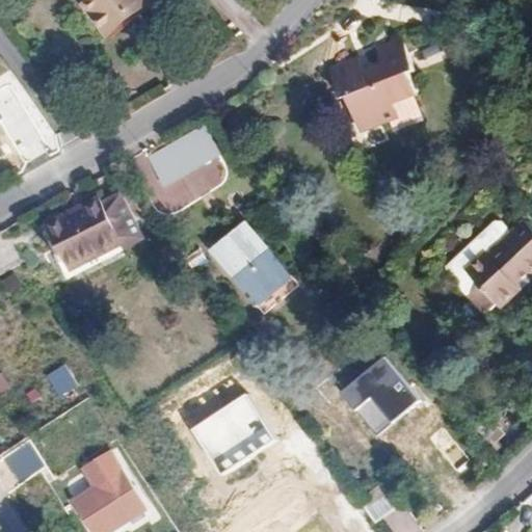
[(123,25),(154,1),(153,0),(88,0),(63,20),(88,52),(123,25)]
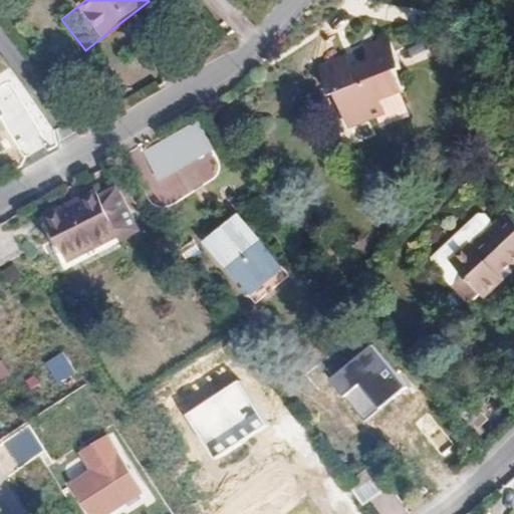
[(364,47),(369,59),(394,49),(389,38),(364,47)]
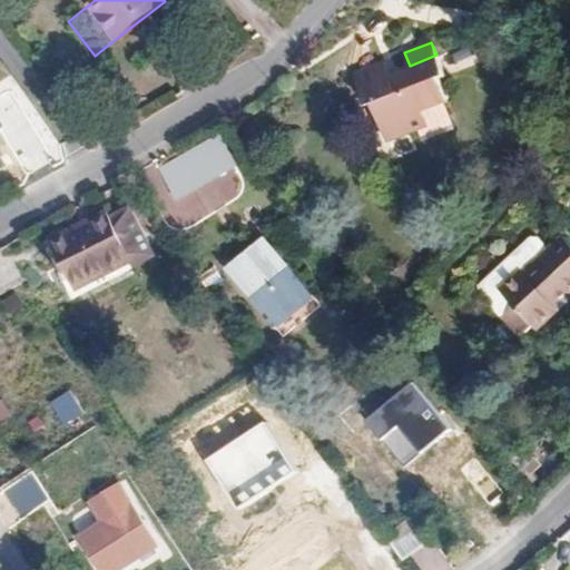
[(355,74),(367,106),(374,104),(387,141),(429,126),(422,110),(448,100),(439,78),(445,76),(436,55),(410,66),(411,71),(391,79),(385,62),(362,71),(355,74)]
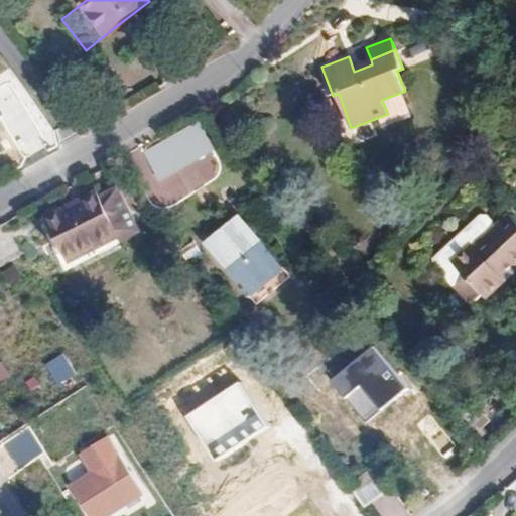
[(173,145),(182,157),(192,149),(182,137),(173,145)]
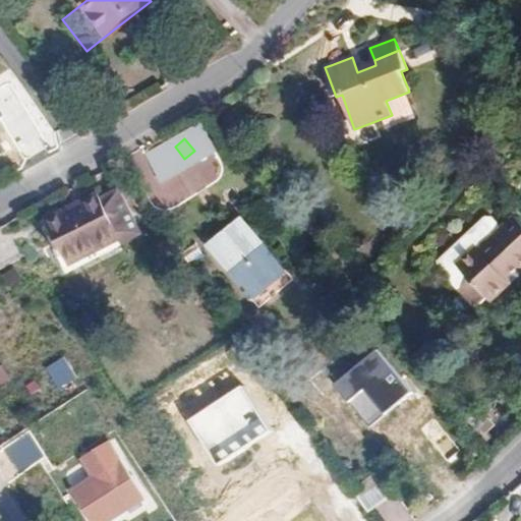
[(70,266),(120,240),(124,245),(143,234),(119,189),(102,198),(102,197),(72,212),(48,224),(70,266)]
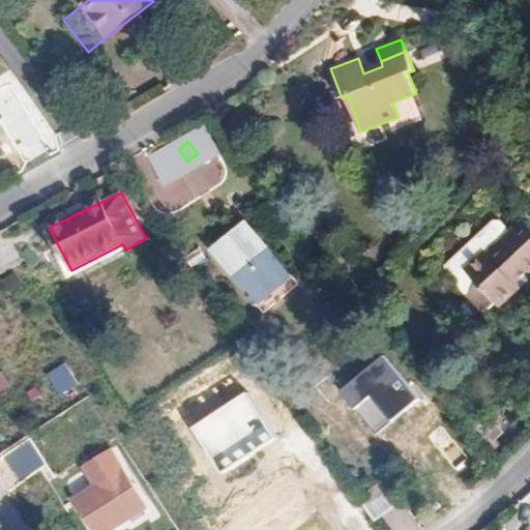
[(529,226),(524,219),(487,254),(484,252),(464,270),(477,284),(466,294),(486,314),(496,303),(500,307),(521,289),(516,284),(527,273),(529,276),(529,226)]
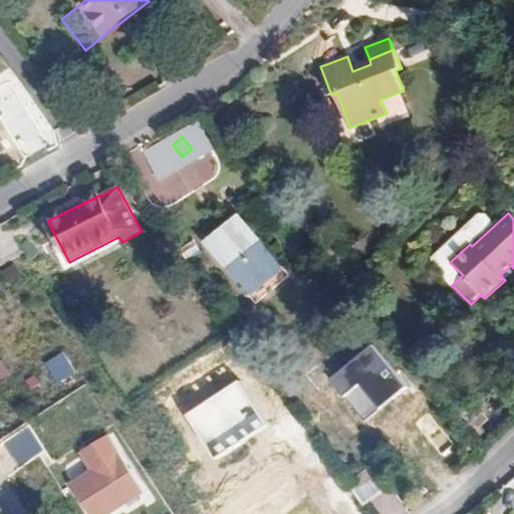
[(284,266),(241,217),(208,245),(250,295),(284,266)]
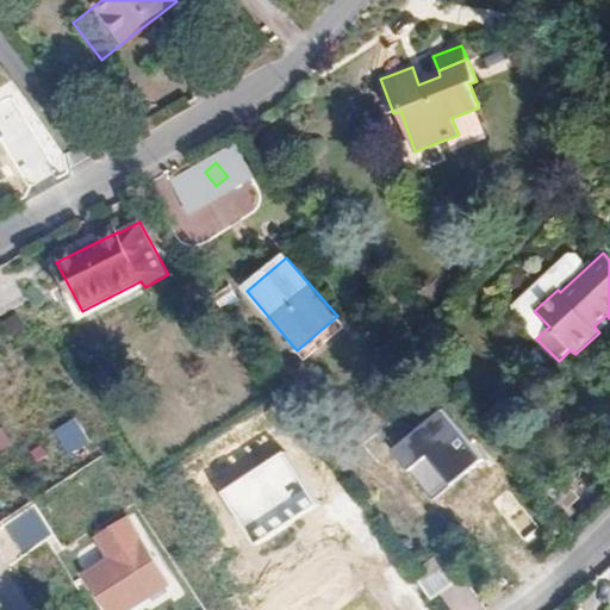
[(0,275),(0,313),(16,306),(0,275)]
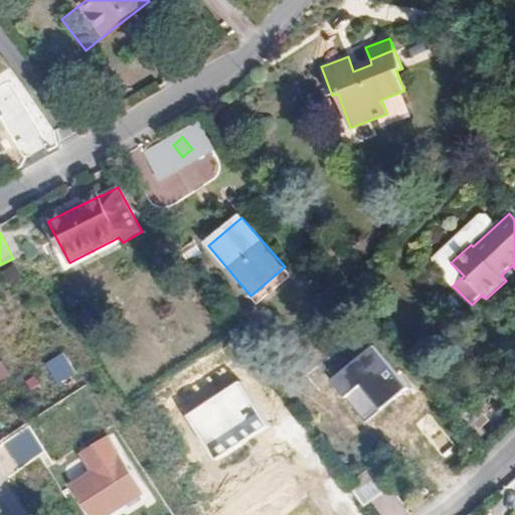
[(64,351),(46,362),(59,384),(77,374),(64,351)]
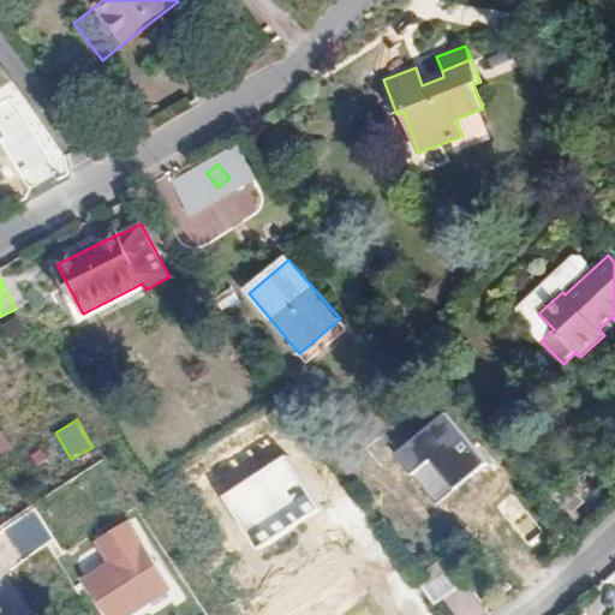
[(0,430),(0,455),(16,447),(6,429),(0,430)]
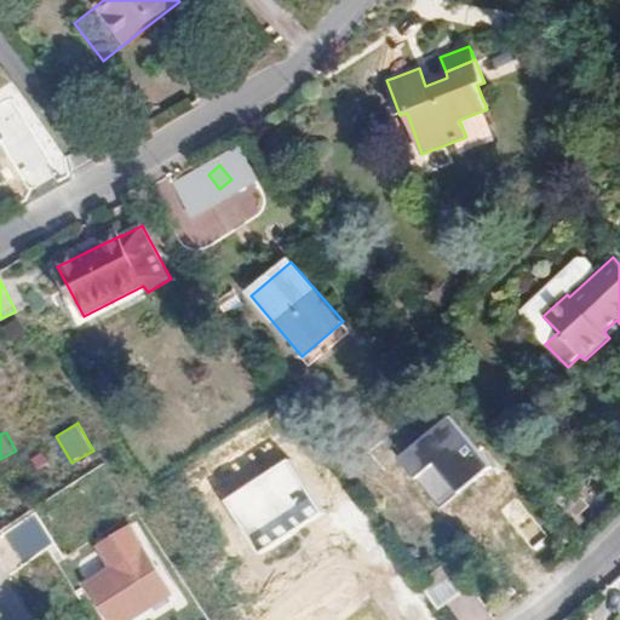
[(42,451),(23,465),(46,494),(64,480),(42,451)]
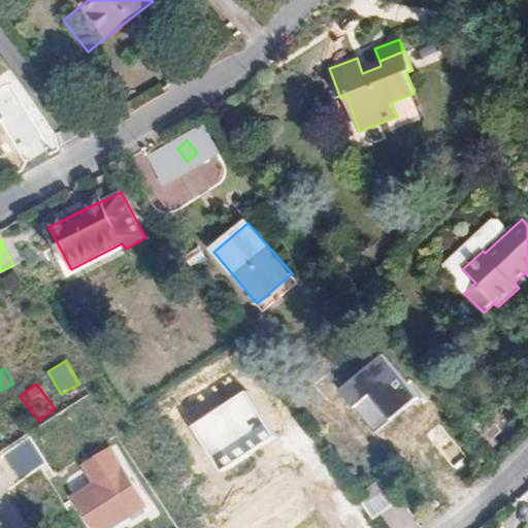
[(118,447),(97,454),(102,469),(123,462),(118,447)]
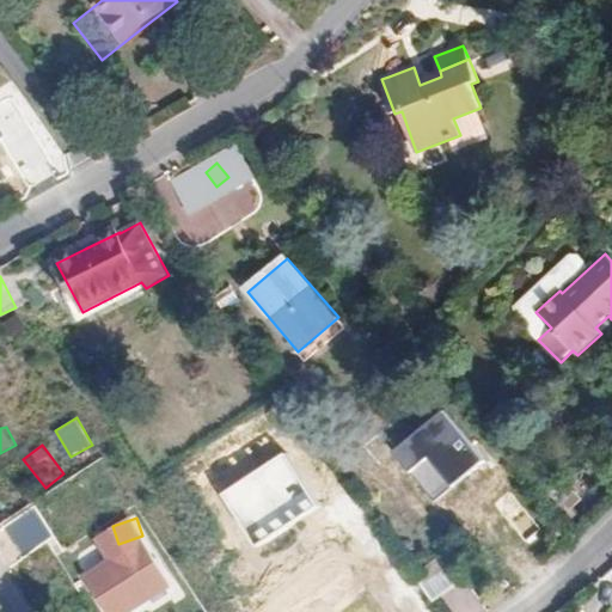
[(87,569),(120,545),(110,532),(78,556),(87,569)]
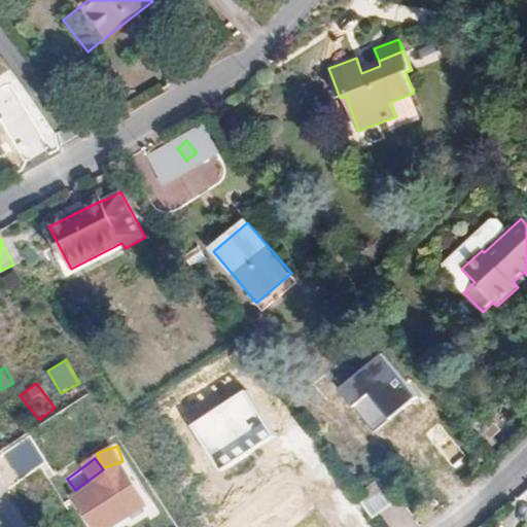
[(124,466),(75,497),(95,526),(110,526),(128,516),(147,503),(124,466)]
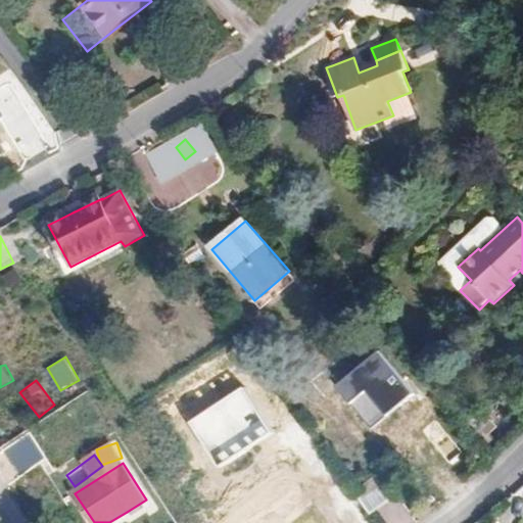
[(386,503),(398,493),(380,471),(353,491),(371,514),(386,503)]
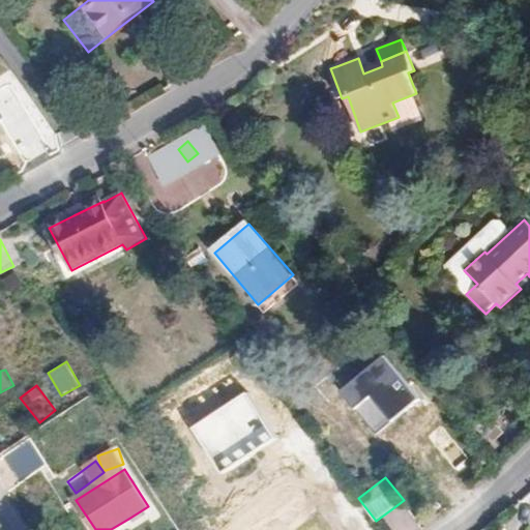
[(452,492),(443,501),(451,510),(461,502),(452,492)]
